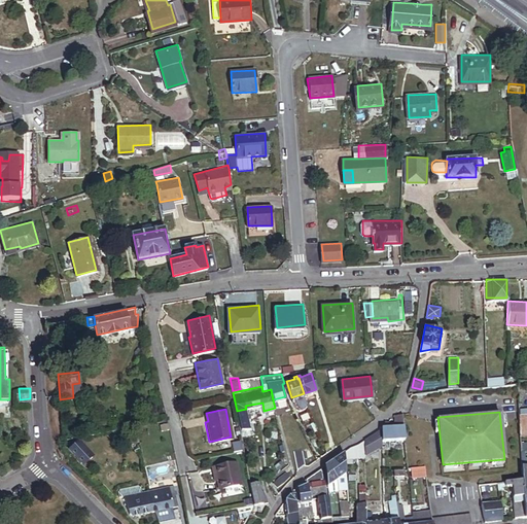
[(405,438),(402,414),(394,414),(395,424),(382,425),(382,426),(382,439),(405,438)]
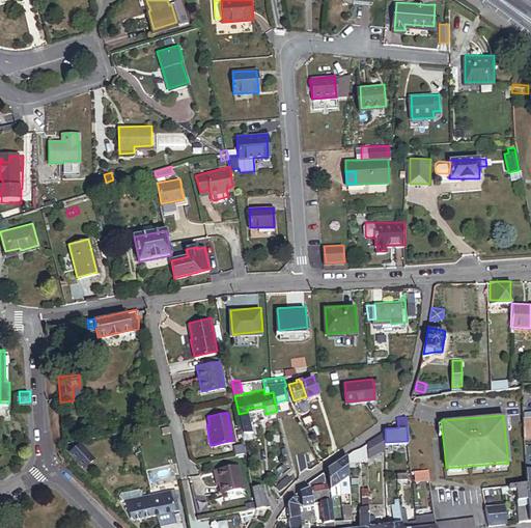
[(171,431),(168,420),(161,421),(164,433),(171,431)]
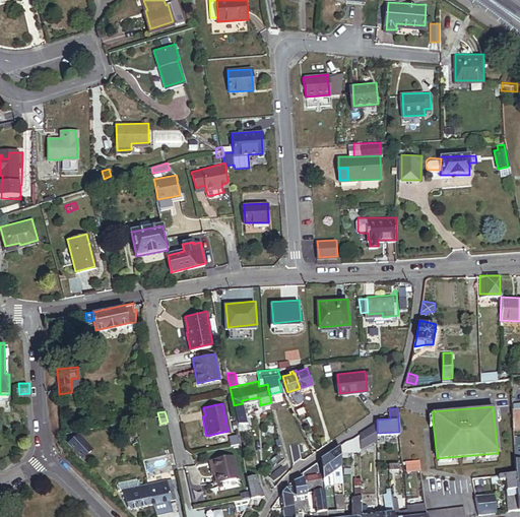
[(377,433),(377,421),(360,432),(361,447),(377,436),(377,433)]
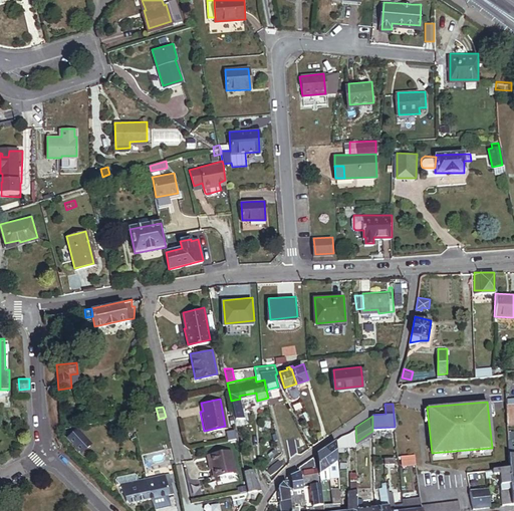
[(91,445),(74,426),(65,435),(81,453),(91,445)]
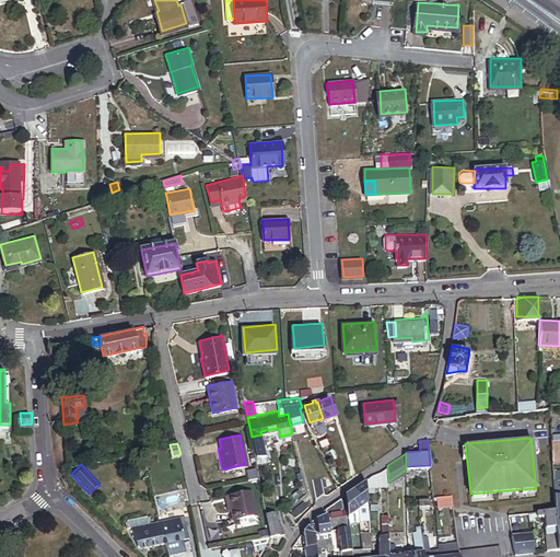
[(371,475),(364,479),(365,485),(381,485),(380,472),(371,475)]
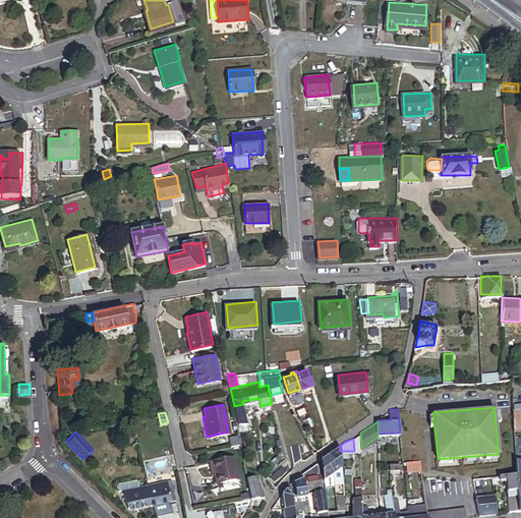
[(291,442),(294,462),(302,456),(300,442),(291,442)]
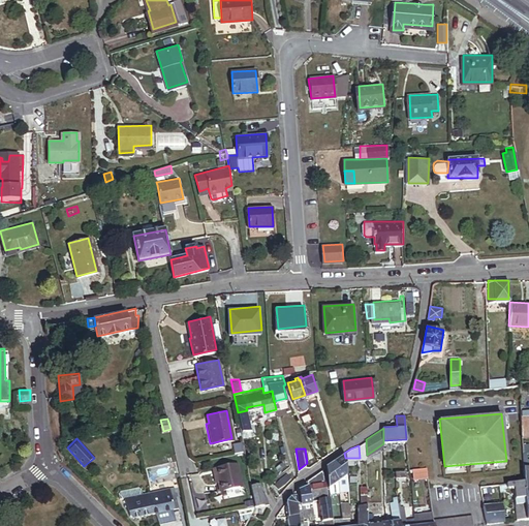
[(345,458),(344,453),(334,460),(337,469),(339,478),(346,474),(345,458)]
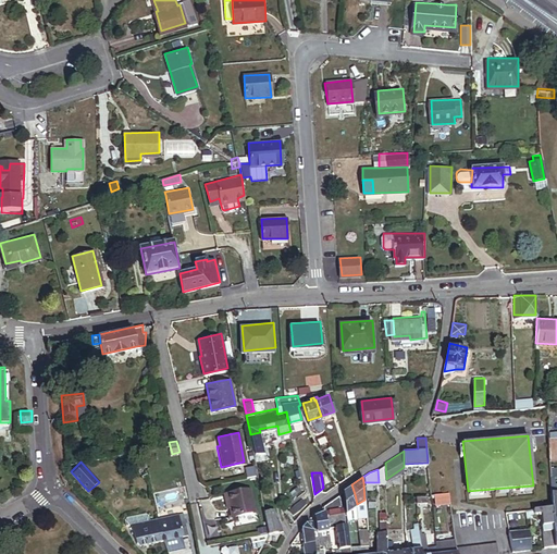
[(548,522),(548,528),(554,527),(556,526),(556,482),(554,483),(551,483),(552,506),(527,508),(527,513),(541,512),(543,522),(548,522)]
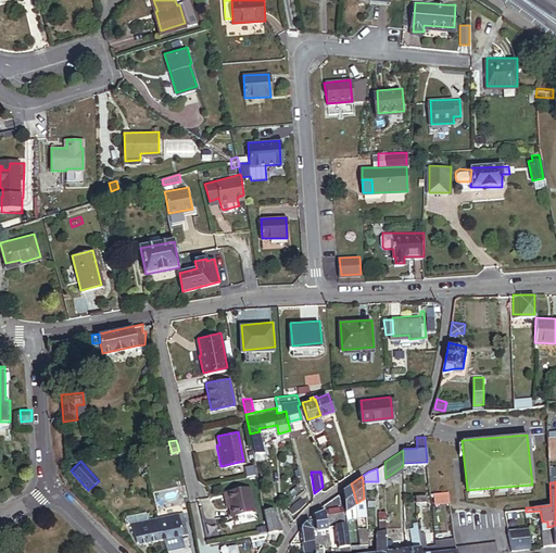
[(250,484),(227,488),(231,513),(254,508),(250,484)]
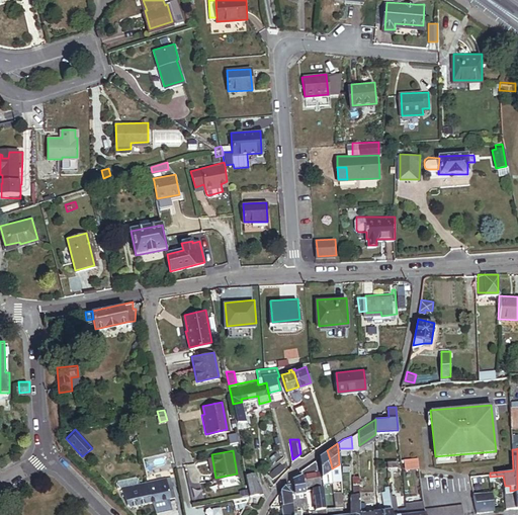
[(332,468),(330,459),(327,450),(319,456),(323,483),(333,482),(332,468)]
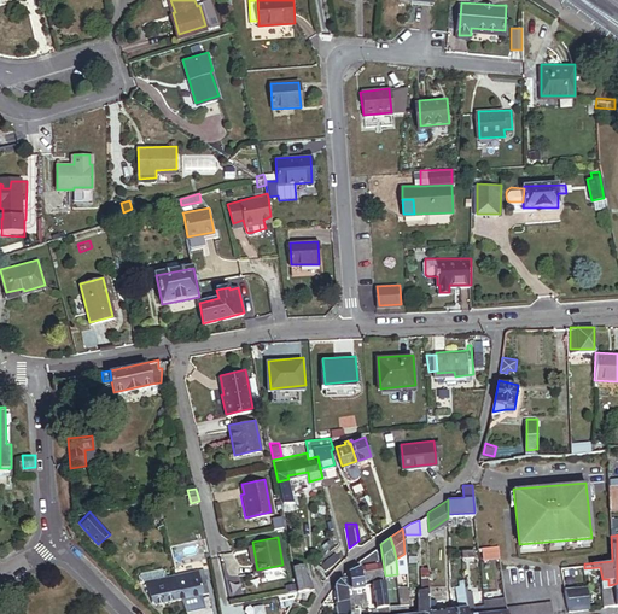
[(497,544),(487,547),(489,556),(499,555),(497,544)]
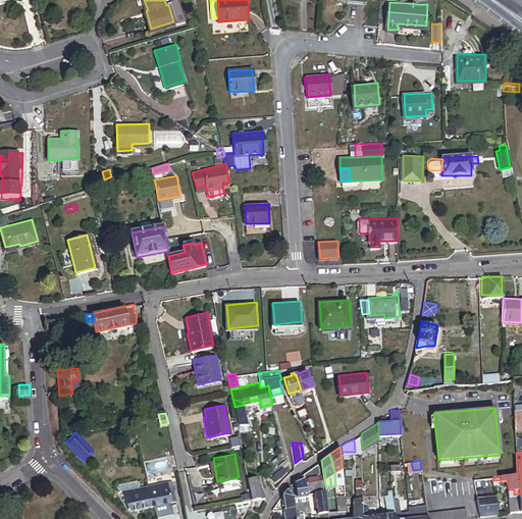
[(309,469),(303,473),(306,488),(322,487),(319,462),(309,469)]
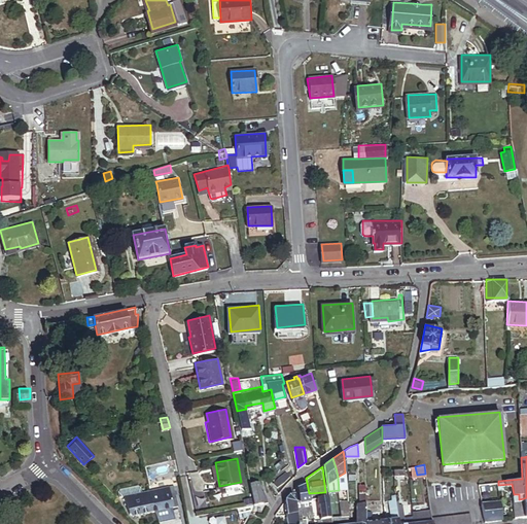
[(280,476),(274,481),(277,485),(283,481),(290,474),(286,469),(280,476)]
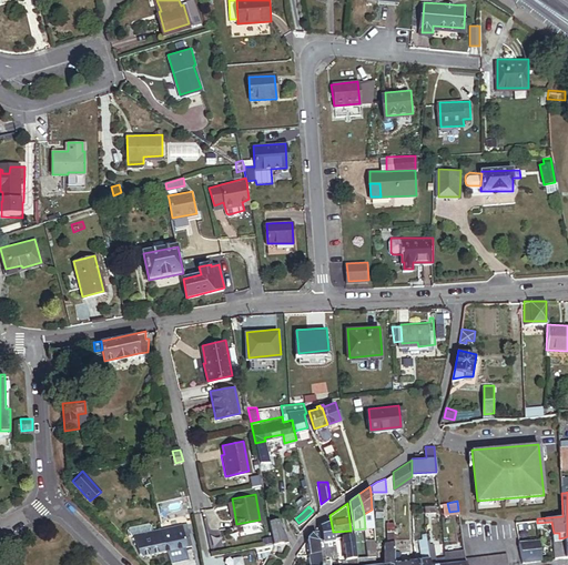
[(336,546),(333,532),(330,515),(324,520),(324,523),(321,524),(323,536),(318,536),(320,548),(336,546)]
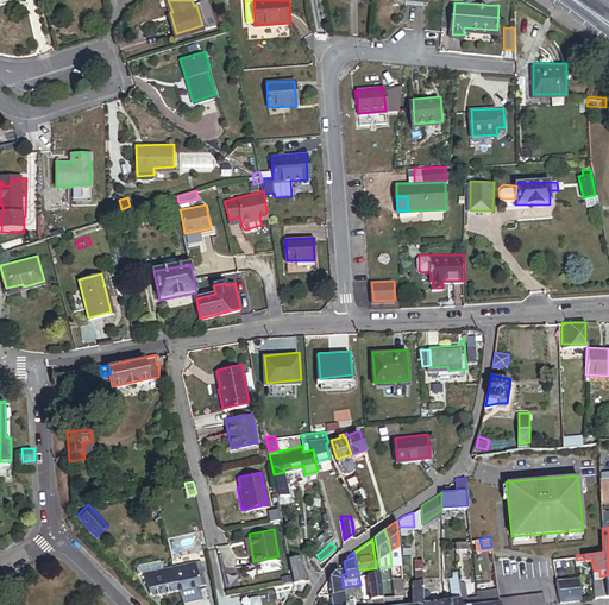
[(201,583),(199,572),(196,563),(201,562),(200,554),(190,556),(192,559),(174,562),(179,587),(201,583)]
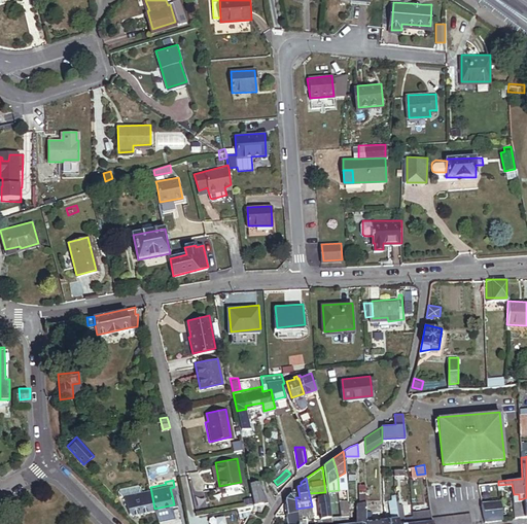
[(258,482),(250,483),(253,502),(270,499),(265,488),(260,488),(258,482)]
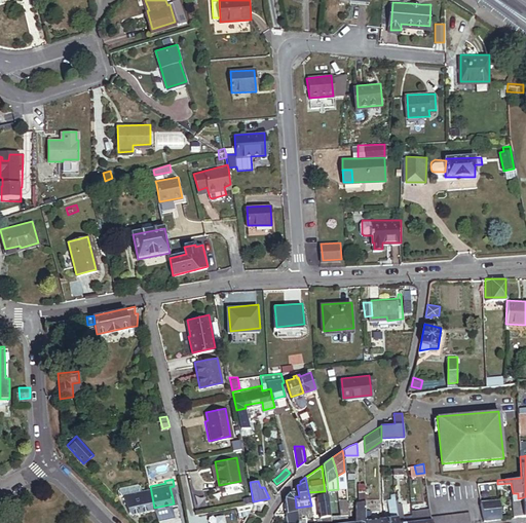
[(365,522),(365,511),(365,483),(359,483),(360,502),(357,502),(358,521),(351,521),(351,522),(365,522)]
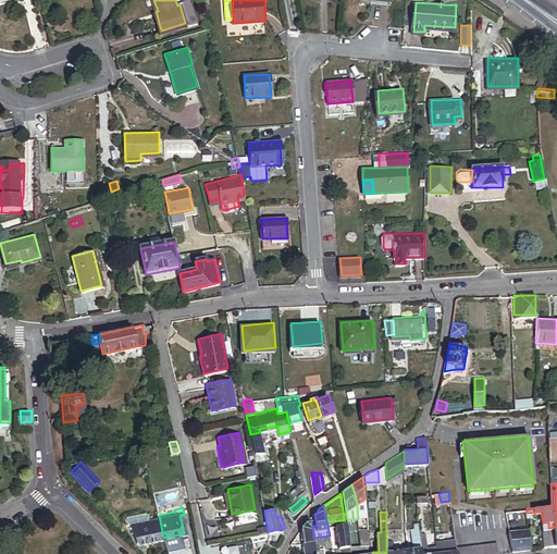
[(163,538),(159,515),(133,522),(137,541),(140,543),(163,538)]
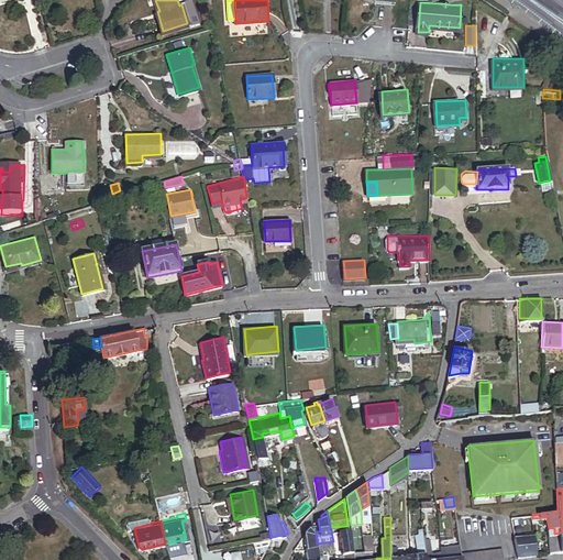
[(328,559),(327,552),(322,553),(318,553),(318,547),(322,547),(330,546),(330,550),(334,549),(333,541),(317,544),(316,531),(315,526),(309,526),(305,531),(306,537),(301,537),(302,544),(306,542),(308,559),(328,559)]
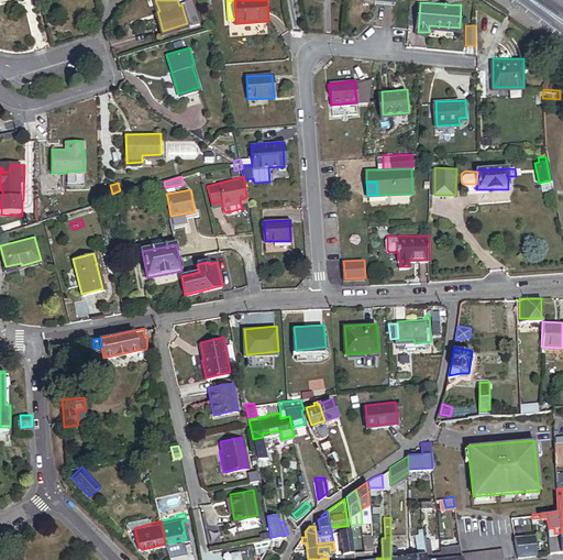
[(427,559),(423,539),(422,528),(419,528),(419,533),(416,534),(418,553),(411,555),(412,559),(427,559)]
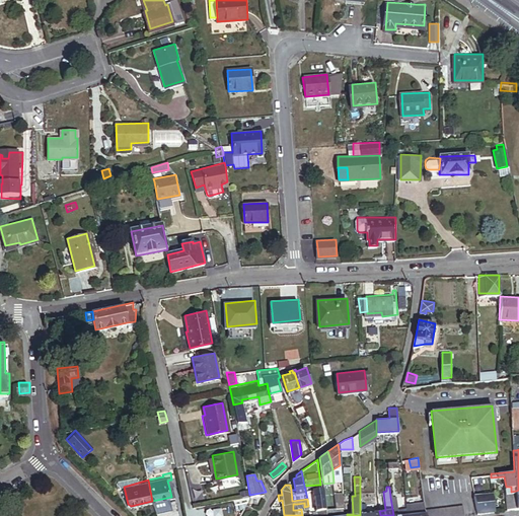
[(325,501),(323,488),(312,488),(316,510),(326,509),(325,501)]
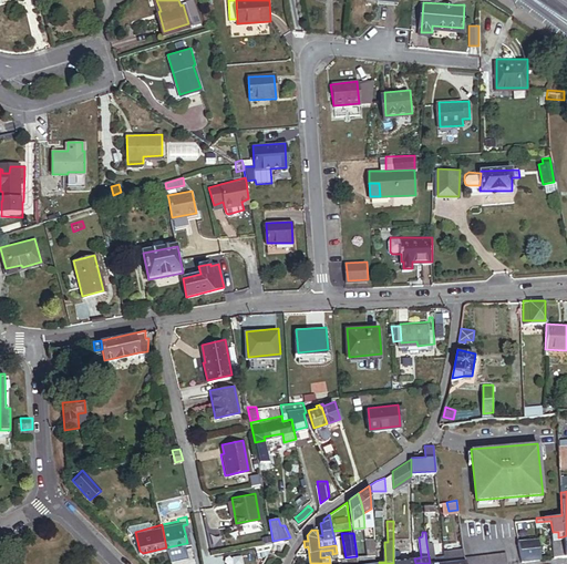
[(529,539),(518,540),(523,560),(539,557),(537,533),(528,533),(529,539)]
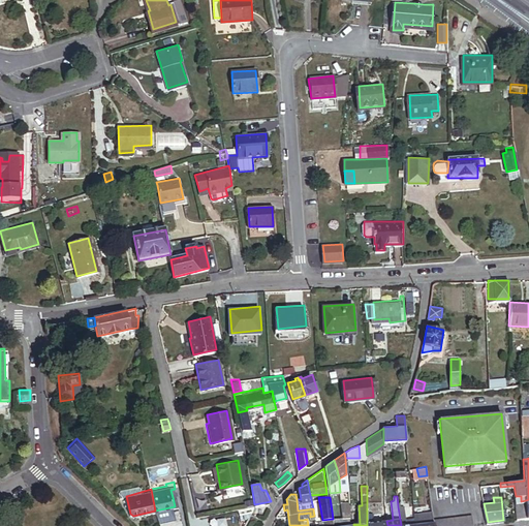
[(341,507),(341,500),(335,501),(335,511),(332,511),(333,519),(342,518),(341,507)]
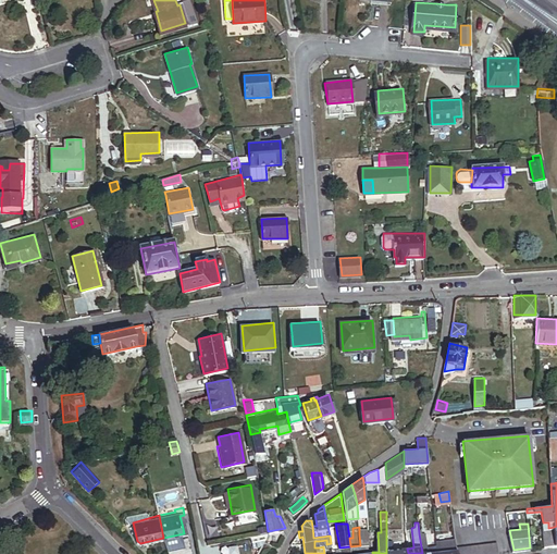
[(555,544),(554,527),(548,528),(544,528),(546,545),(555,544)]
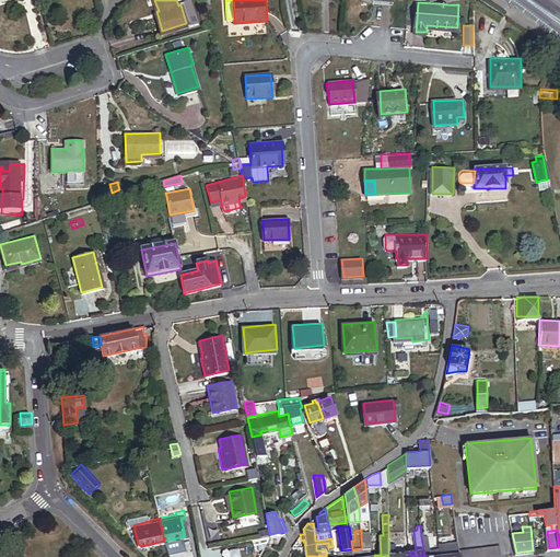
[(269,534),(253,537),(255,548),(264,546),(269,534)]
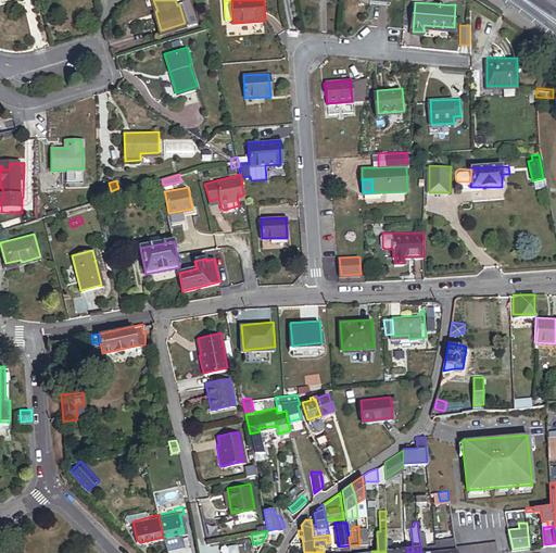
[(437,552),(436,544),(427,544),(425,531),(418,532),(421,552),(437,552)]
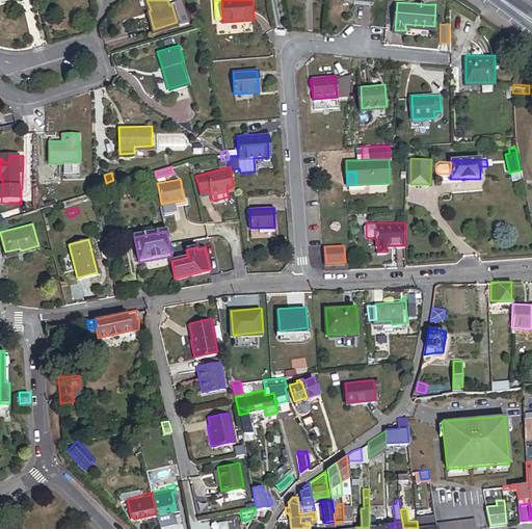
[(346,510),(343,510),(344,521),(352,520),(351,512),(346,512),(346,510)]
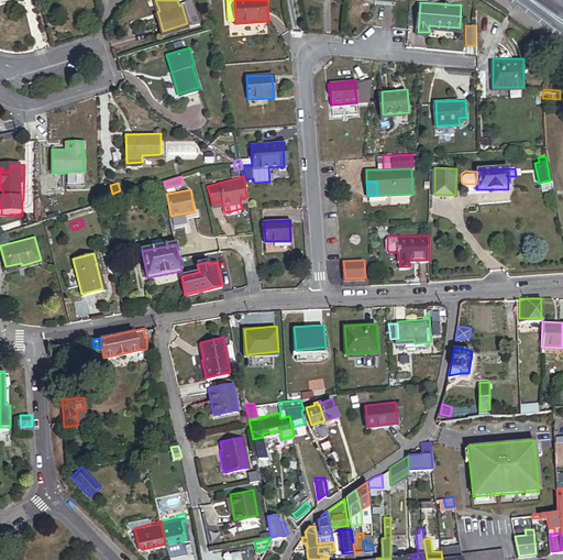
[(462,559),(461,552),(460,544),(441,546),(441,551),(442,559),(462,559)]
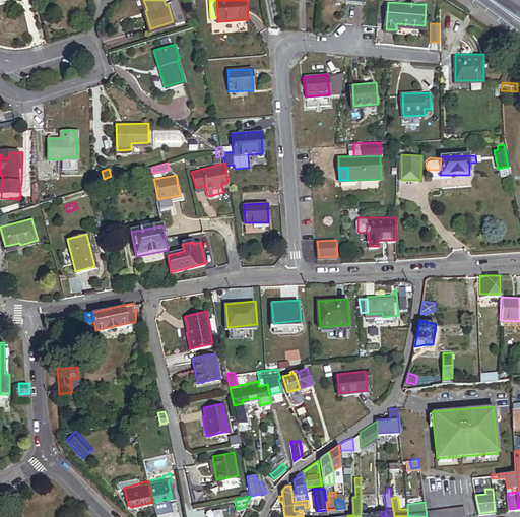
[(381,516),(380,512),(367,513),(366,504),(361,505),(361,516),(381,516)]
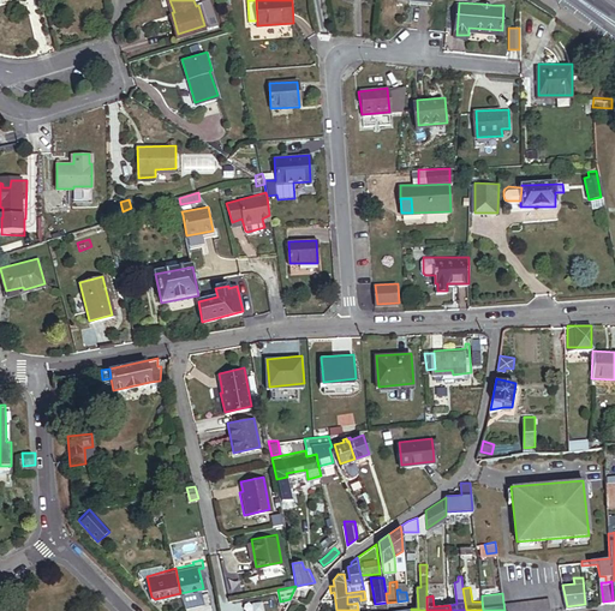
[(550,610),(551,610),(549,598),(503,603),(505,610),(550,610)]
